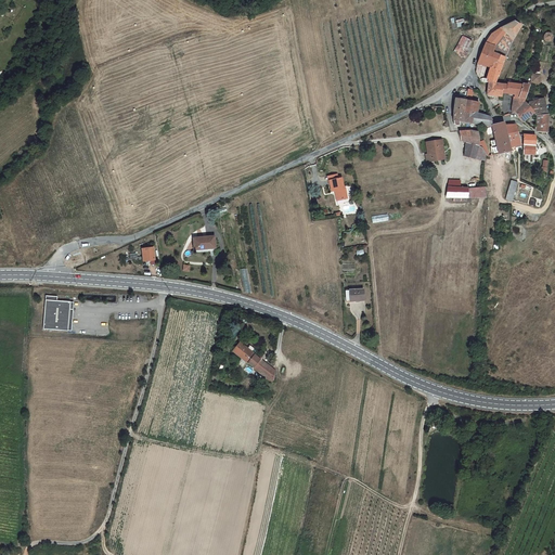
[(489,39),(486,42),(495,47),(494,53),(507,57),(508,53),(511,49),(513,42),(514,39),(517,34),(521,26),(515,21),(513,22),(510,23),(505,25),(502,27),(499,29),(495,31),(493,34),(491,36),(489,39)]
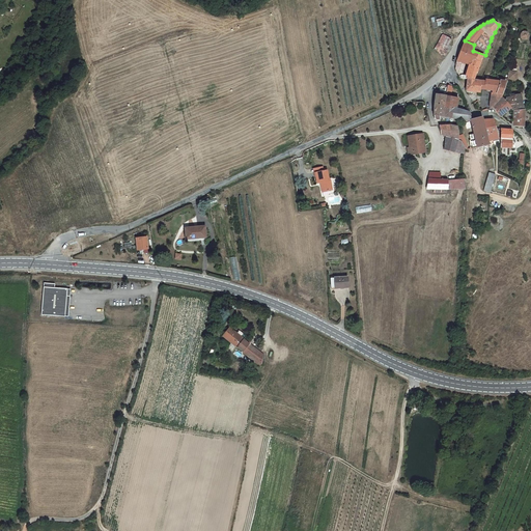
[(452,39),(447,37),(439,52),(445,55),(447,51),(449,52),(452,46),(450,45),(452,39)]
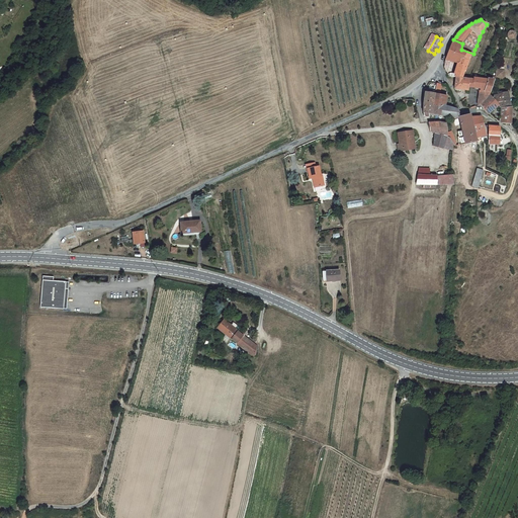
[(462,44),(453,39),(452,41),(451,44),(450,47),(448,51),(446,55),(446,60),(453,61),(457,63),(455,73),(451,73),(448,73),(449,77),(456,78),(463,79),(464,78),(473,54),(461,50),(462,44)]
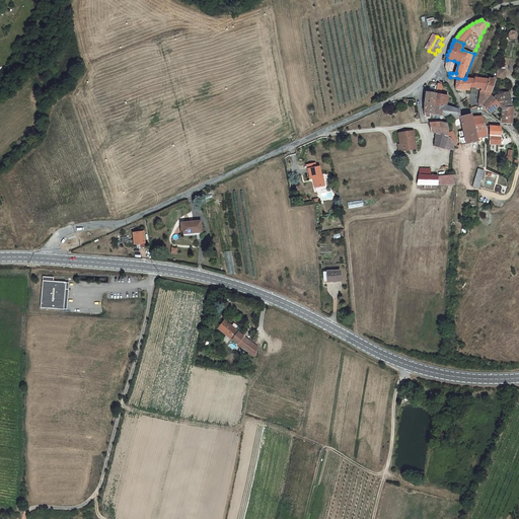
[(471,79),(465,78),(464,79),(457,78),(455,88),(467,91),(469,91),(469,88),(471,79)]
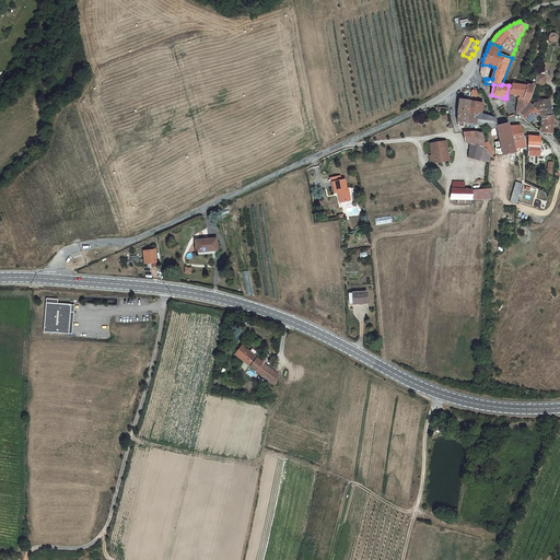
[(520,97),(520,100),(524,101),(527,88),(516,85),(512,84),(512,86),(510,96),(520,97)]
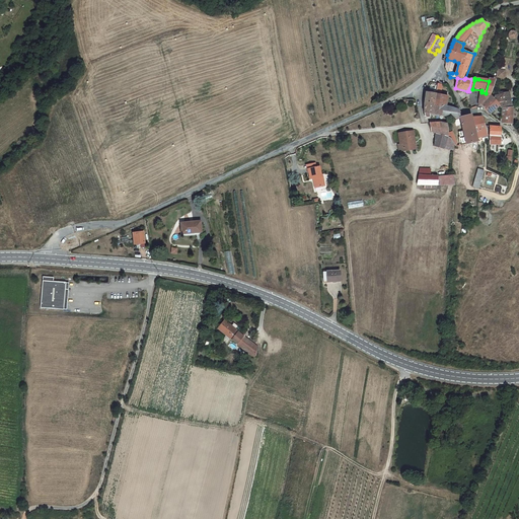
[(489,81),(486,93),(491,94),(494,84),(489,81)]
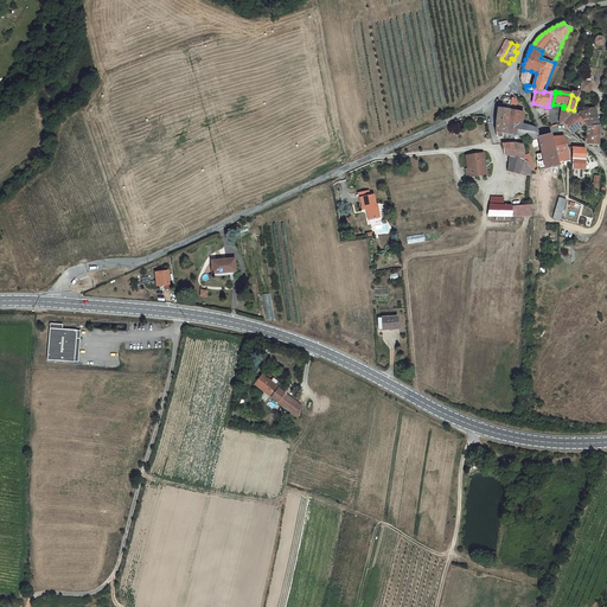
[(561,125),(562,123),(574,115),(574,110),(568,109),(563,108),(562,115),(561,115),(560,119),(560,120),(560,122),(560,125),(561,125)]
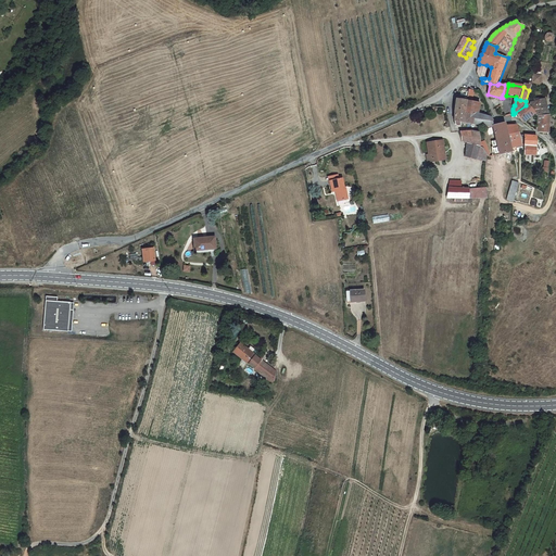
[(468,102),(456,100),(454,112),(455,123),(456,126),(460,125),(462,122),(476,124),(476,115),(466,114),(468,102)]
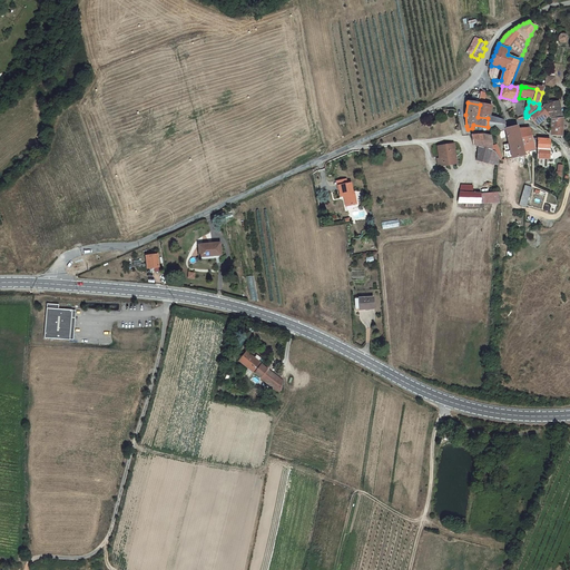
[(488,118),(489,118),(490,112),(492,114),(493,108),(480,105),(478,117),(488,118)]
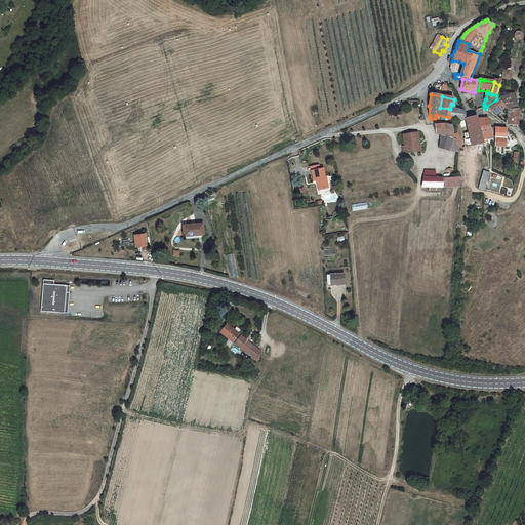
[(508,111),(514,109),(513,96),(508,96),(502,97),(500,102),(496,99),(486,107),(492,114),(497,110),(500,111),(505,108),(508,111)]
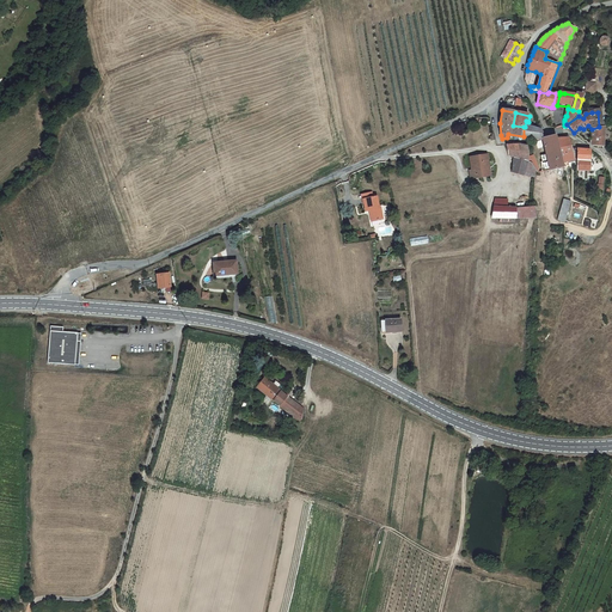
[(604,147),(605,127),(604,127),(599,127),(592,129),(593,136),(588,145),(598,147),(604,147)]
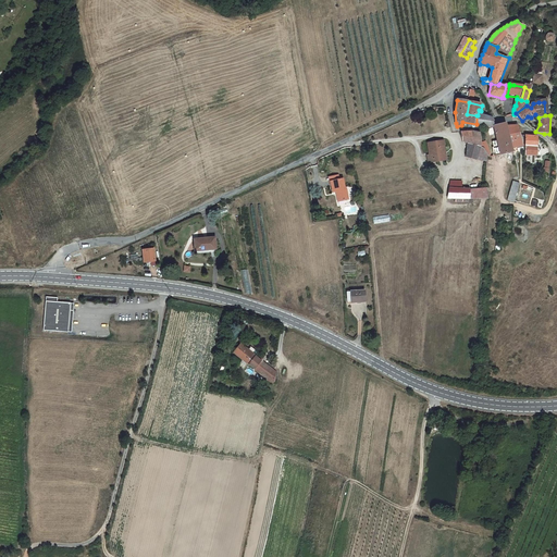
[(495,126),(492,118),(484,116),(484,125),(495,126)]
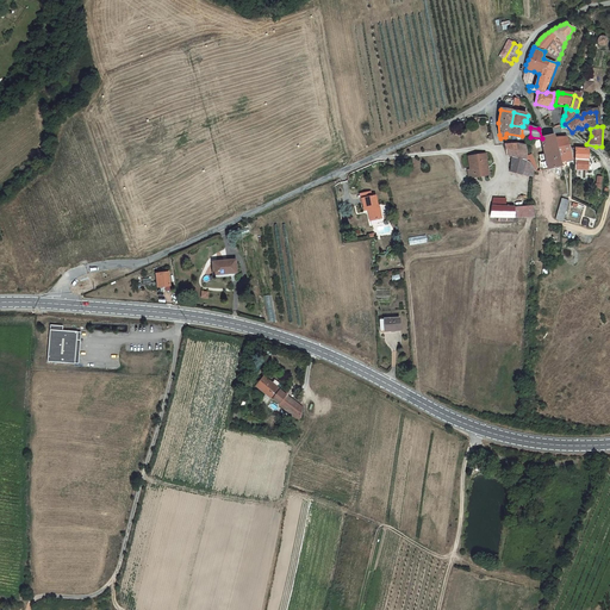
[(543,132),(541,129),(539,129),(542,138),(545,150),(546,153),(547,157),(541,159),(543,170),(561,167),(561,163),(558,149),(570,147),(567,138),(555,138),(555,136),(547,137),(545,135),(543,132)]
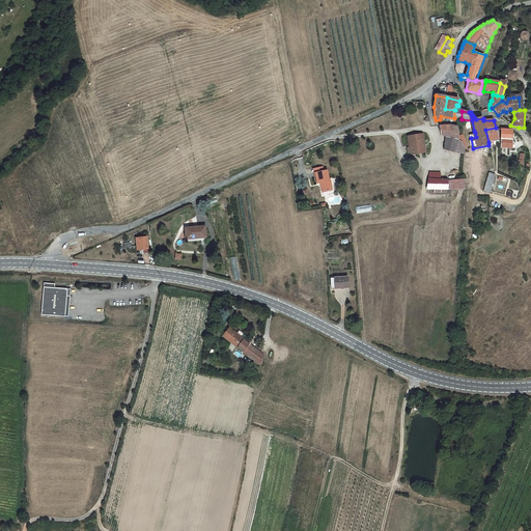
[(460,136),(460,132),(459,129),(453,128),(453,124),(449,124),(440,124),(442,135),(446,135),(445,148),(466,154),(467,150),(468,150),(462,140),(460,136)]
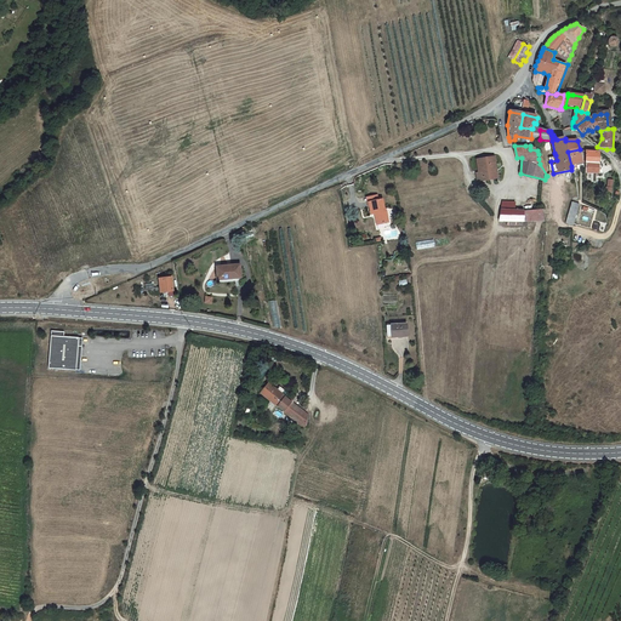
[(580,152),(580,149),(568,152),(571,166),(584,164),(580,152)]
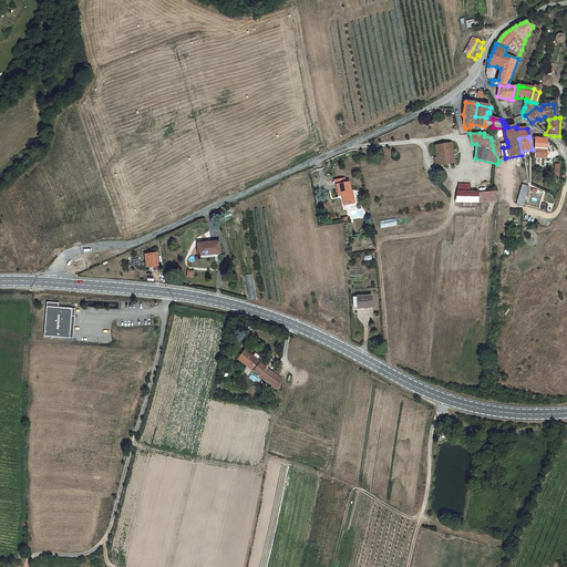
[(547,140),(535,138),(535,158),(547,158),(547,140)]
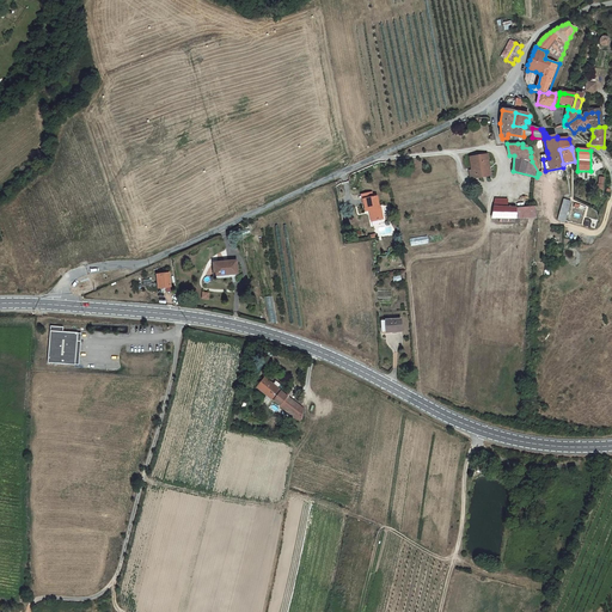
[(488,154),(475,155),(476,167),(473,169),(472,169),(473,178),(481,177),(479,175),(493,173),(488,154)]
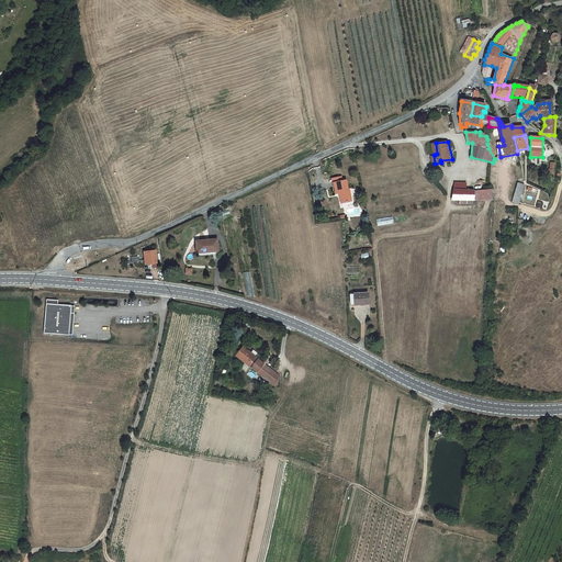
[(497,158),(492,143),(487,144),(489,148),(495,159),(497,158)]
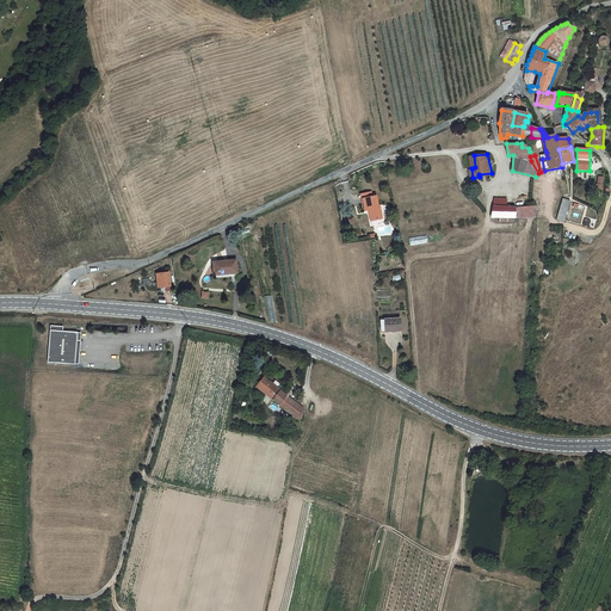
[(377,197),(363,199),(365,213),(369,211),(370,222),(376,221),(376,222),(383,221),(381,210),(378,210),(377,197)]
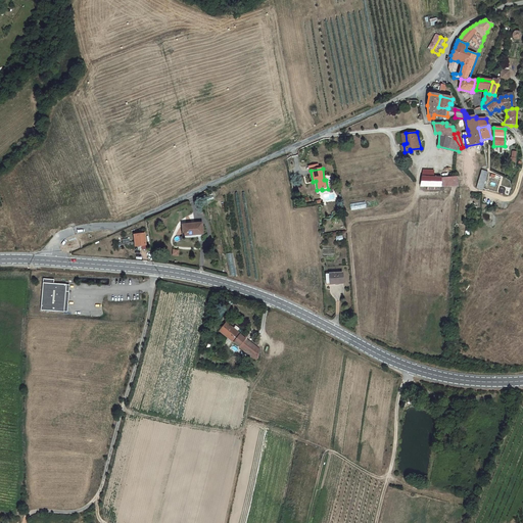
[(487,172),(480,170),(476,189),(482,191),(487,172)]
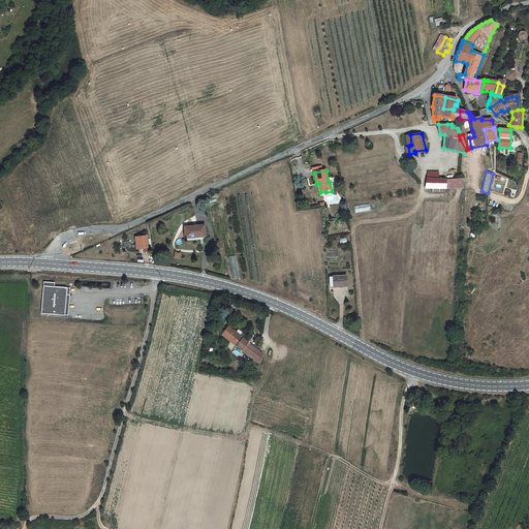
[(428,179),(426,189),(465,188),(463,179),(442,180),(442,179),(440,179),(428,179)]
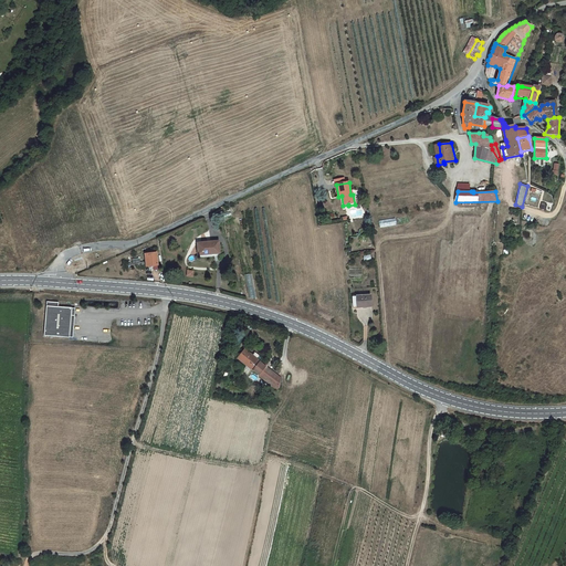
[(200,253),(216,251),(215,248),(221,248),(219,238),(211,239),(198,240),(200,253)]
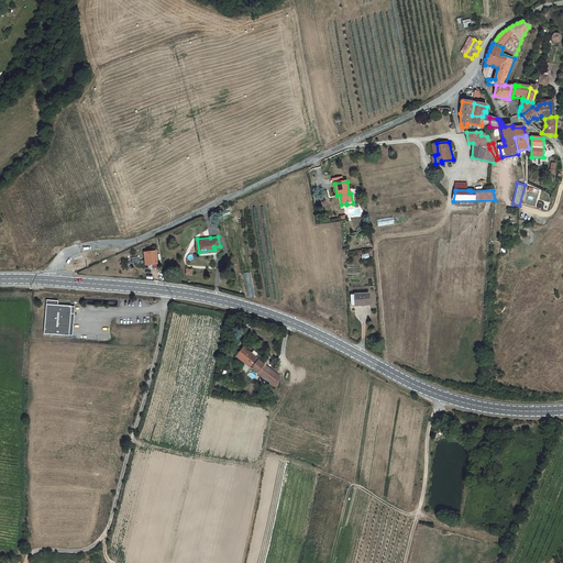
[(158,254),(148,255),(150,266),(159,264),(158,254)]
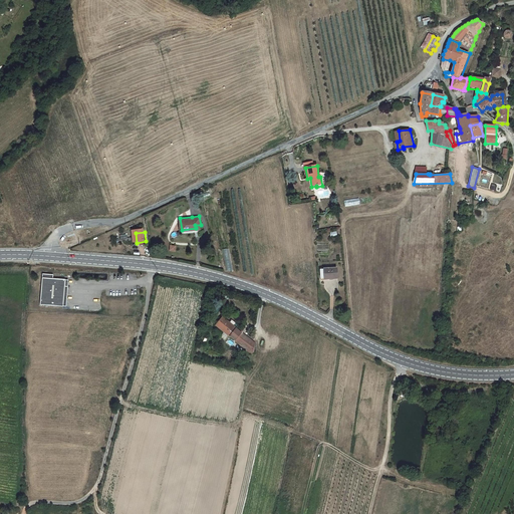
[(336,270),(323,271),(324,280),(337,280),(336,270)]
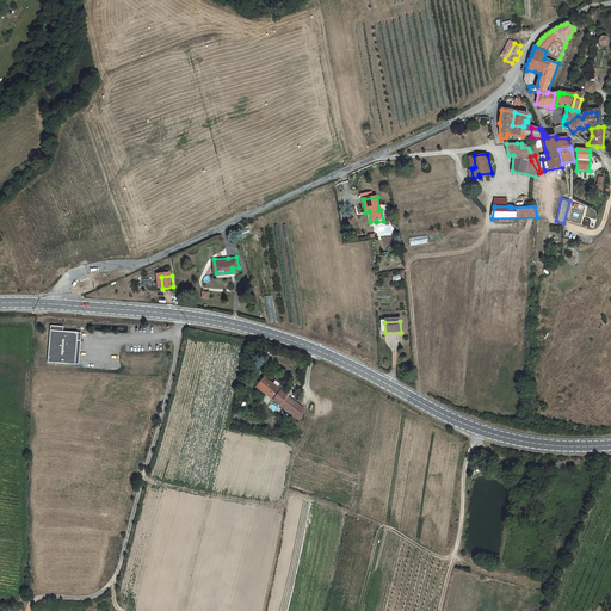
[(62,326),(49,325),(47,362),(74,363),(76,332),(62,331),(62,326)]
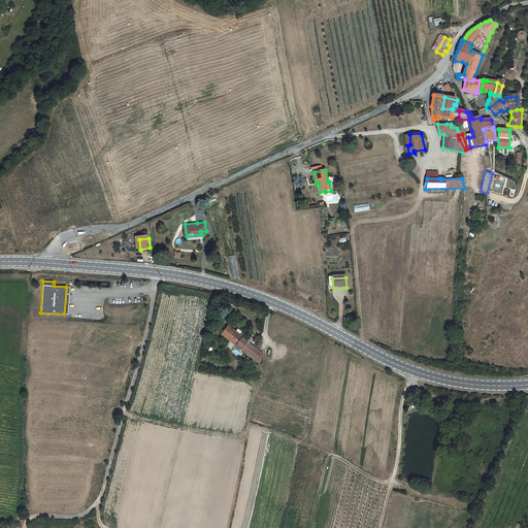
[(222,334),(240,350),(246,341),(242,338),(242,337),(244,334),(237,328),(235,331),(228,326),(222,334)]
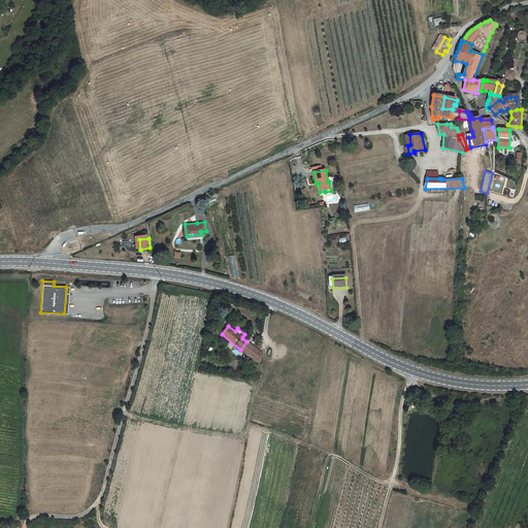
[(250,343),(246,341),(240,350),(243,352),(250,343)]
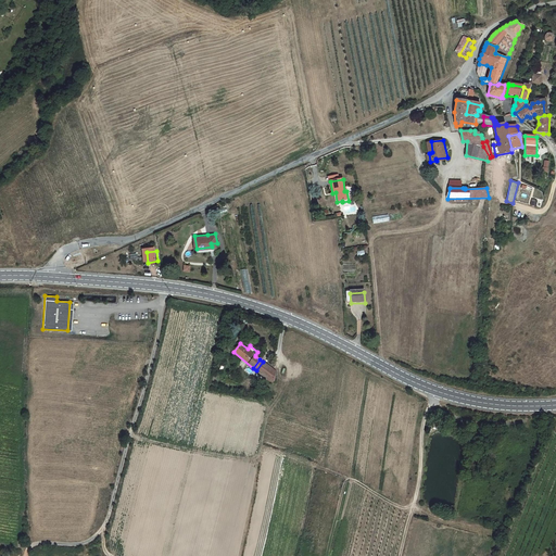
[(275,373),(263,362),(256,370),(255,370),(263,376),(266,374),(269,376),(266,379),(273,384),(275,373)]
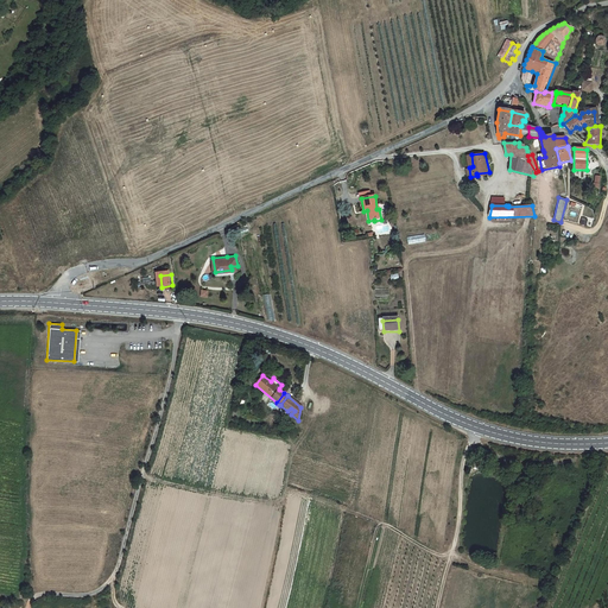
All buildings are outlined.
